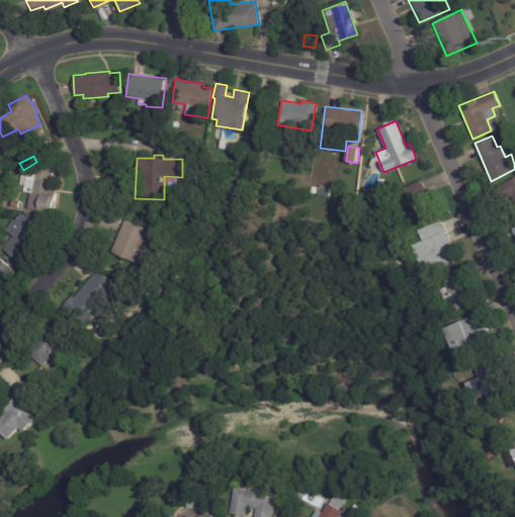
[(52,167),(50,179),(52,179),(51,186),(54,186),(53,191),(55,191),(54,200),(55,201),(53,212),(25,208),(28,191),(22,190),(23,185),(17,184),(19,174),(25,175),(25,172),(33,174),(34,165),(52,167)]
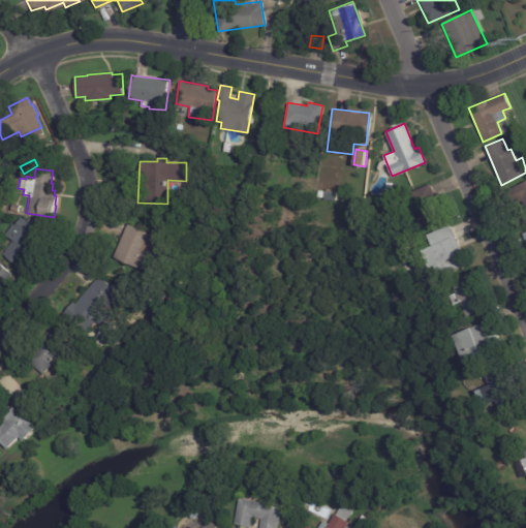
[(396,182),(401,179),(404,185),(399,187),(396,182)]
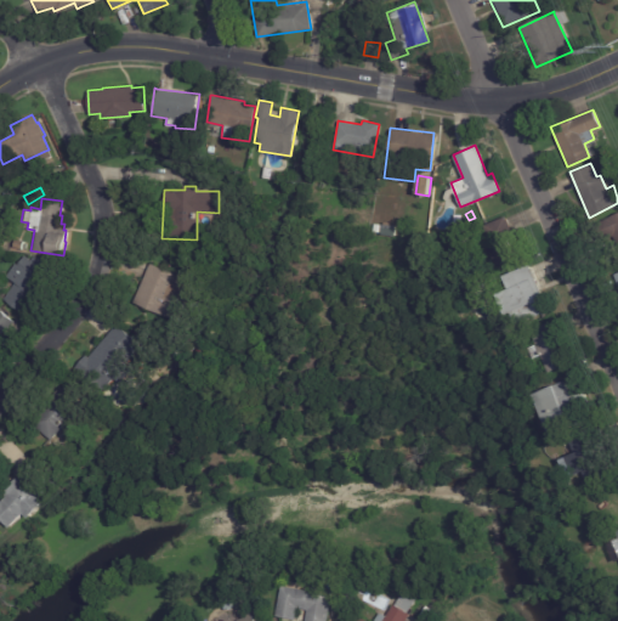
[(617,243),(607,218),(617,212),(617,243)]
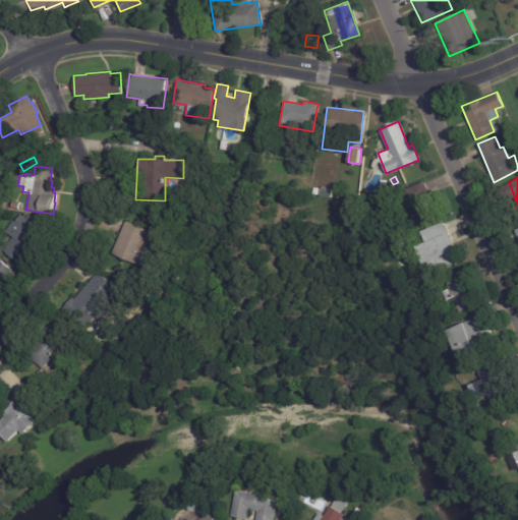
[(424,181),(438,214),(406,227),(399,210),(412,205),(405,188),(424,180),(424,181)]
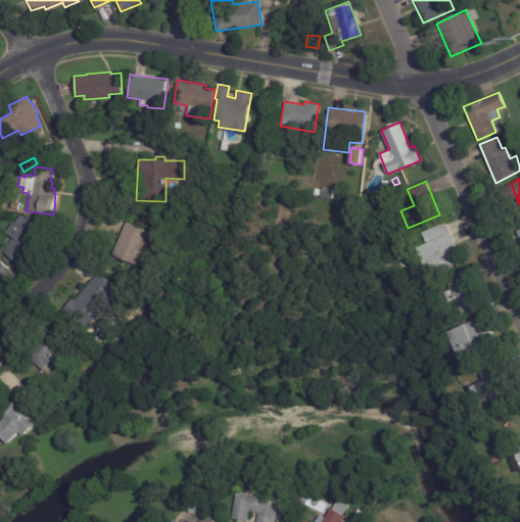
[(41,228),(17,263),(1,251),(11,237),(3,231),(11,220),(13,222),(18,215),(25,218),(28,214),(43,225),(41,228)]
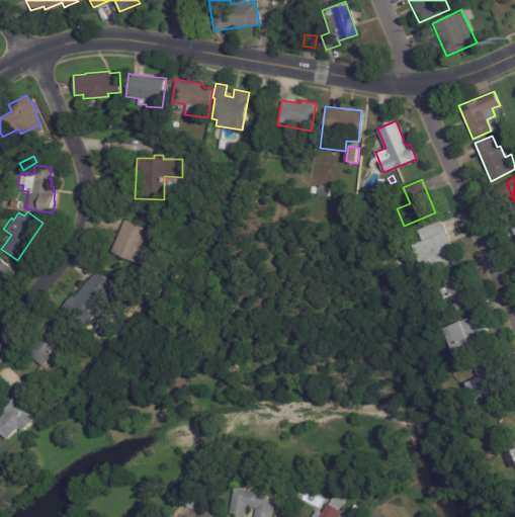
[(109,252),(122,219),(160,235),(147,267),(109,252)]
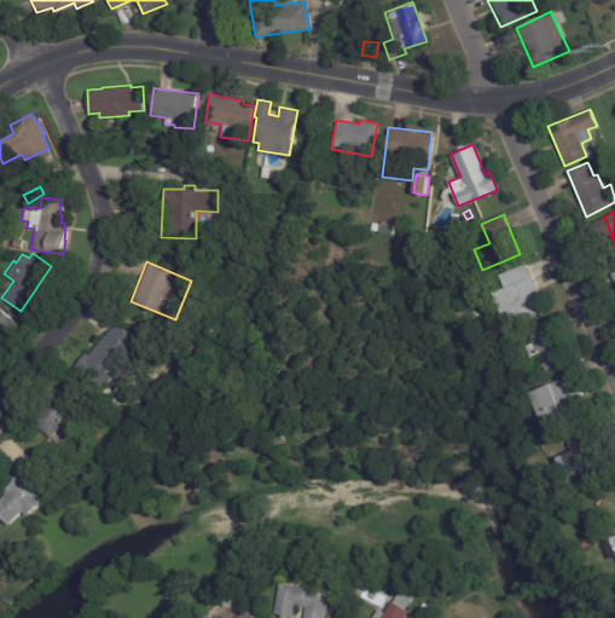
[(526,265),(537,290),(534,292),(541,310),(518,321),(510,301),(514,300),(502,275),(524,264),(526,265)]
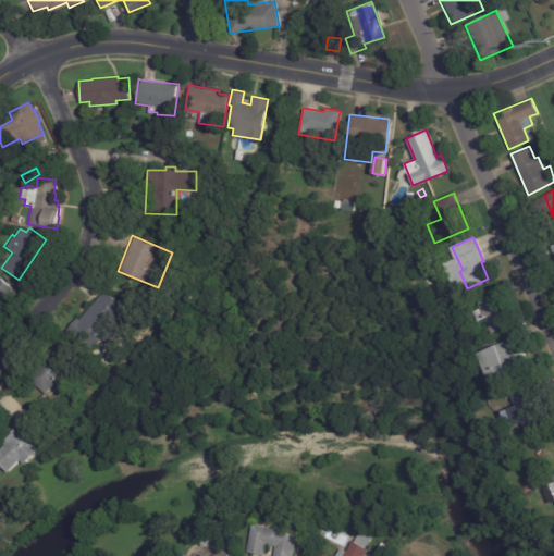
[(9,289),(1,298),(3,299),(0,303),(0,279),(10,288),(9,289)]
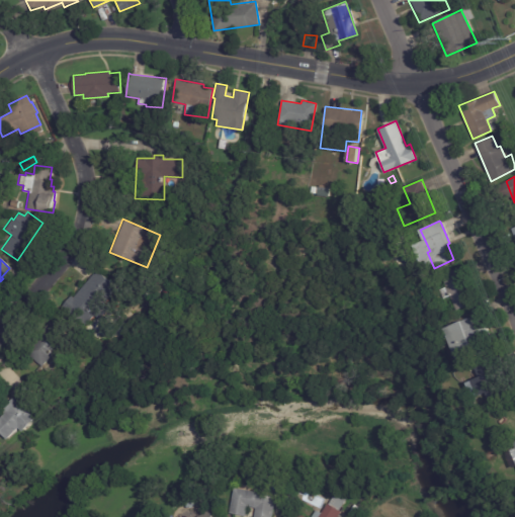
[(461,269),(476,302),(457,310),(451,294),(444,297),(440,289),(446,286),(441,274),(460,266),(461,269)]
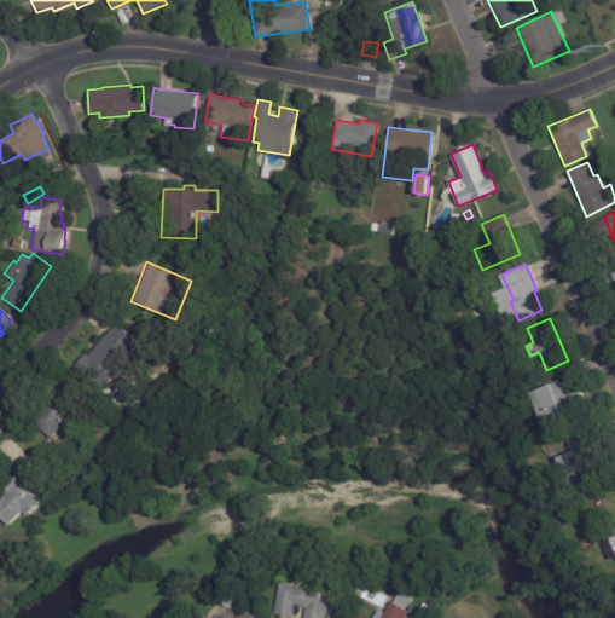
[(510,324),(512,327),(502,333),(499,327),(510,322),(510,324)]
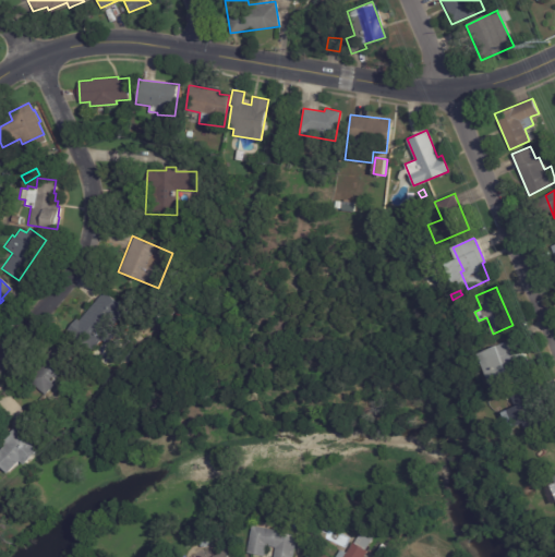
[(99,341),(92,350),(67,328),(75,318),(79,321),(104,291),(130,314),(105,343),(100,339),(99,341)]
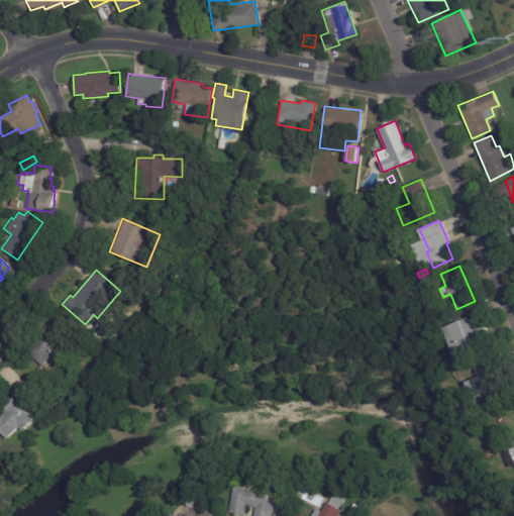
[(146,275),(163,283),(158,294),(141,285),(146,275)]
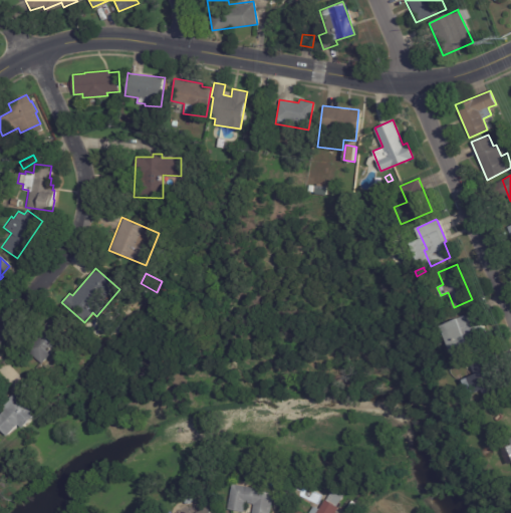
[(146,290),(153,295),(147,303),(140,298),(146,290)]
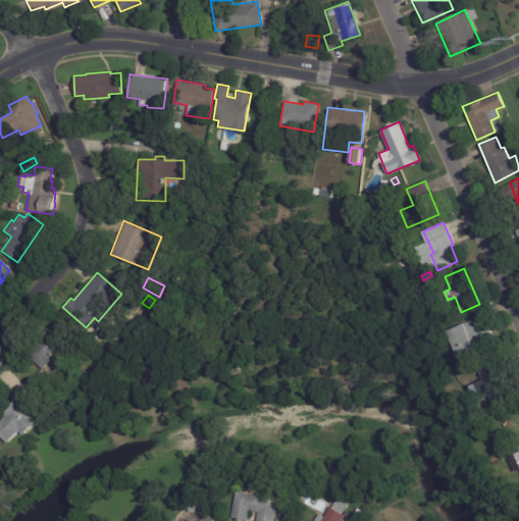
[(484,324),(487,323),(494,337),(484,341),(487,347),(484,348),(487,355),(462,365),(448,330),(474,319),(477,327),(484,324)]
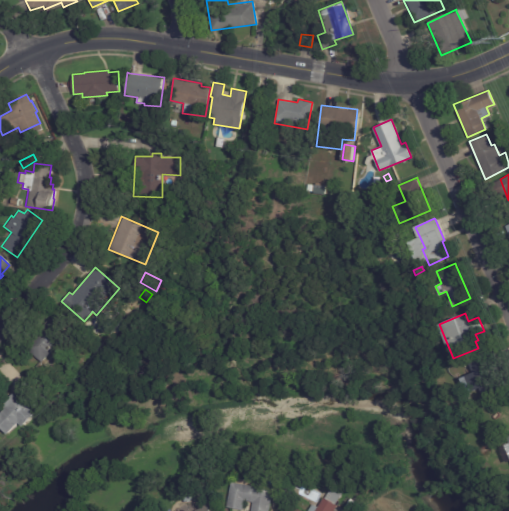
[(57,329),(65,335),(41,363),(25,349),(49,322),(57,329)]
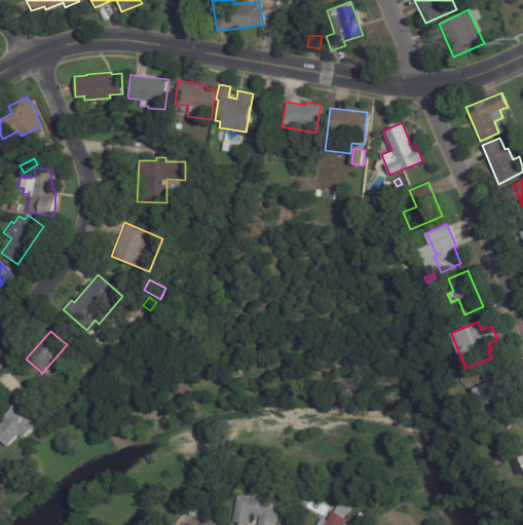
[(510,374),(519,397),(495,407),(492,400),(486,402),(479,386),(486,383),(482,371),(505,362),(510,374)]
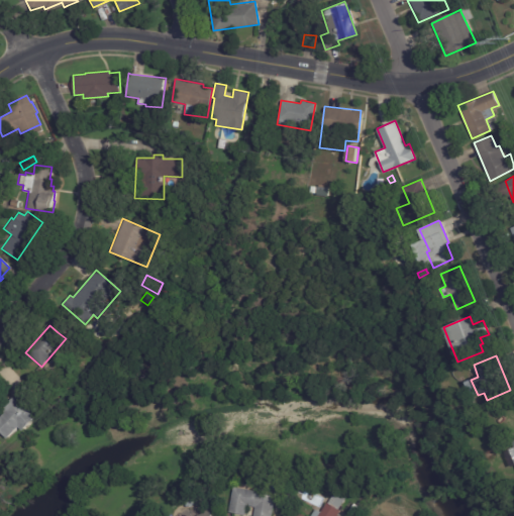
[(6,438),(0,431),(0,417),(5,413),(3,411),(5,409),(3,407),(17,394),(20,397),(32,386),(44,398),(34,407),(41,414),(24,431),(19,426),(6,438)]
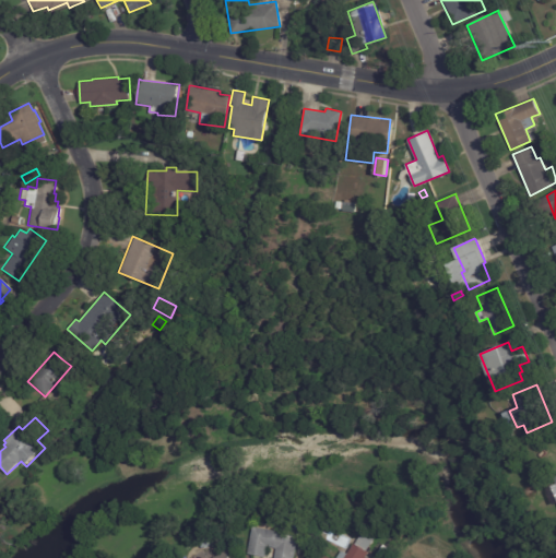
[(257,526),(298,535),(293,557),(275,557),(278,548),(268,546),(265,557),(249,554),(255,526),(257,526)]
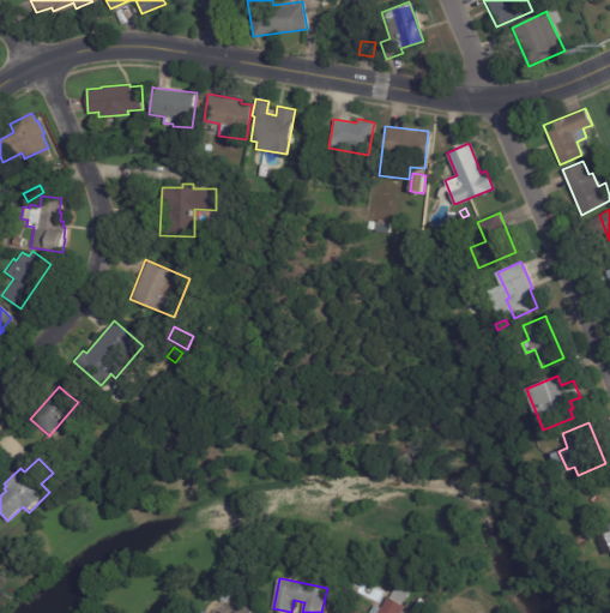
[(230,581),(235,586),(228,595),(222,590),(230,581)]
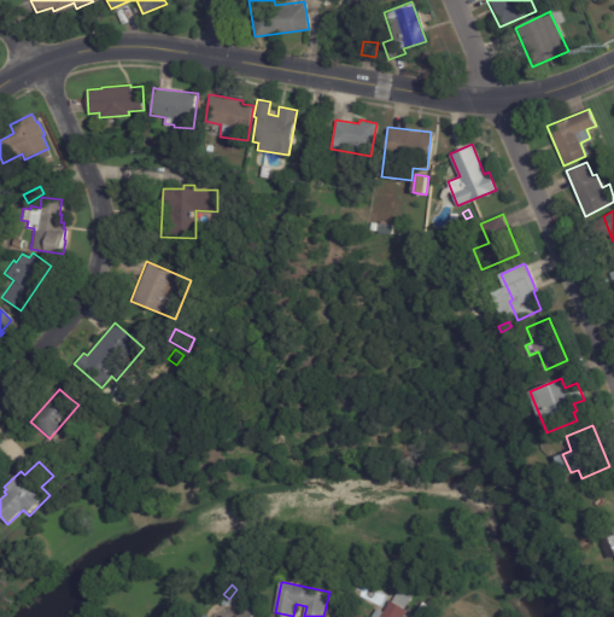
[(404,609),(407,610),(402,616),(344,616),(350,609),(363,616),(370,616),(376,609),(382,612),(390,600),(392,601),(402,585),(414,593),(404,609)]
